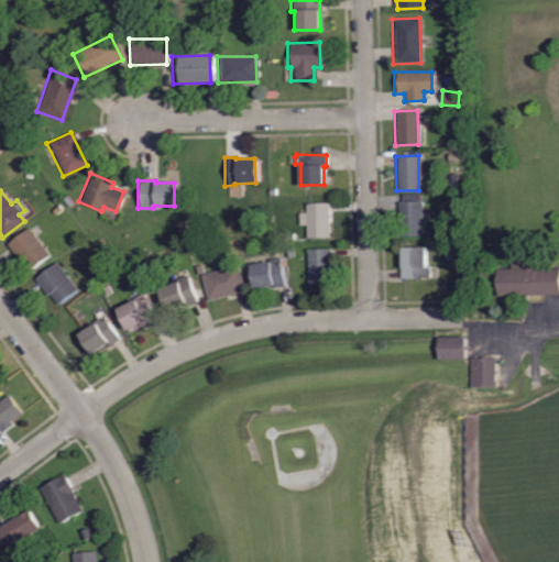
[(416,195),(416,201),(418,201),(419,235),(398,235),(396,202),(398,201),(398,195),(416,195)]
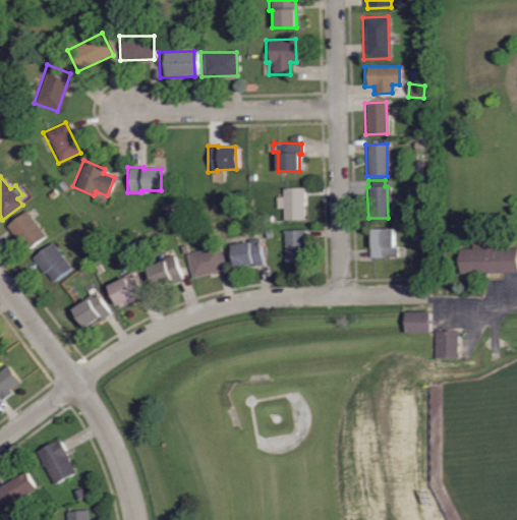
[(301,187),(301,219),(281,220),(281,208),(274,208),(274,196),(280,196),(280,187),(301,187)]
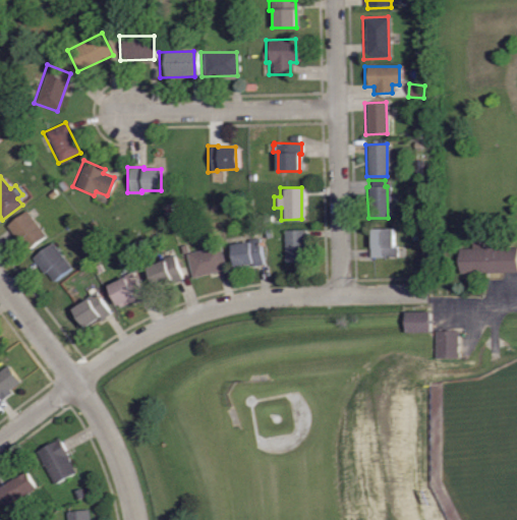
[(25,249),(18,239),(16,241),(5,227),(24,212),(44,235),(25,249)]
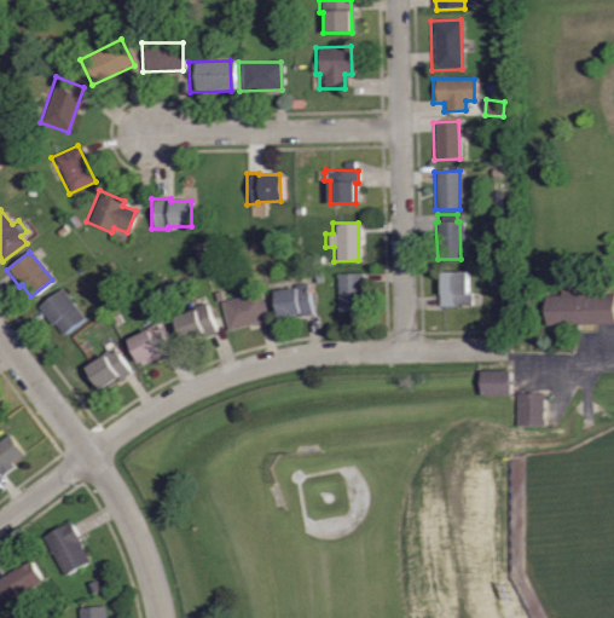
[(438,306),(436,272),(465,271),(467,294),(469,294),(469,305),(438,306)]
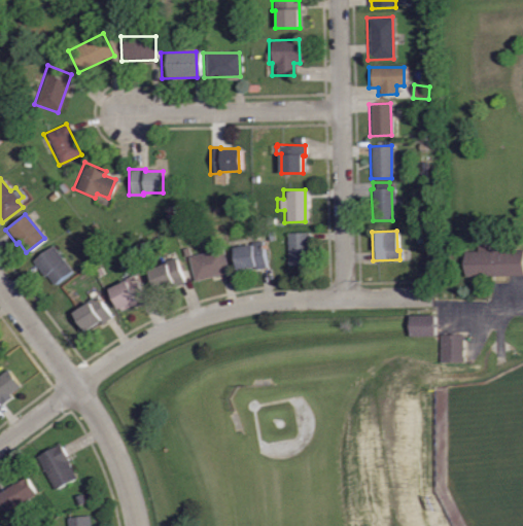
[(285,265),(284,234),(306,233),(306,265),(285,265)]
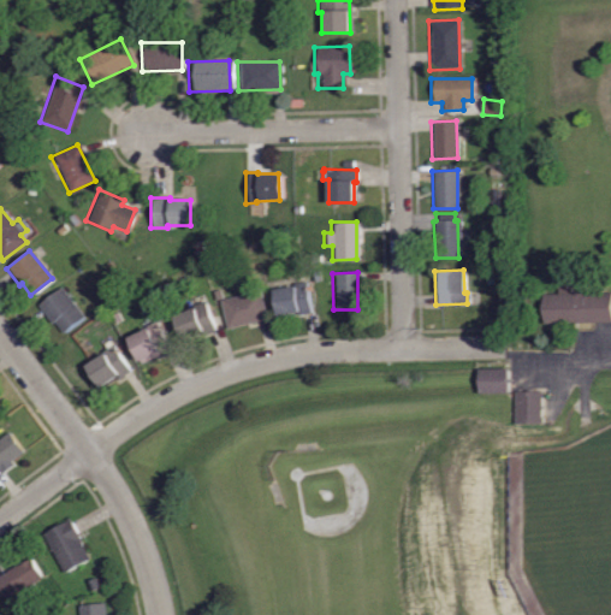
[(297,315),(297,312),(274,314),(271,289),(291,287),(290,284),(303,282),(308,313),(297,315)]
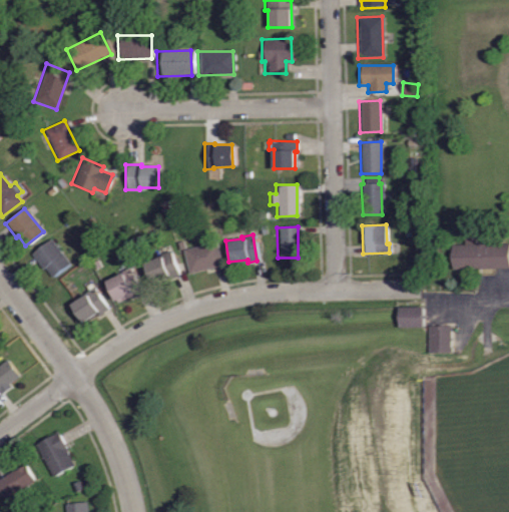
[(449,269),(449,244),(460,244),(460,235),(472,235),(473,243),(506,243),(506,269),(449,269)]
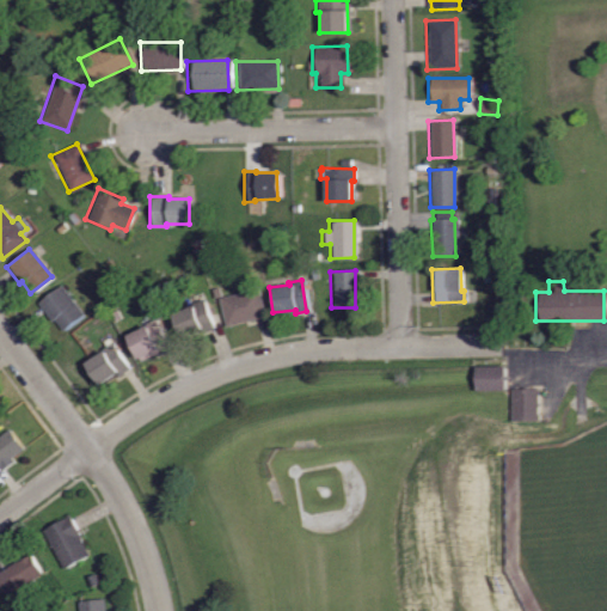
[(61,331),(51,319),(49,321),(36,304),(59,286),(81,315),(61,331)]
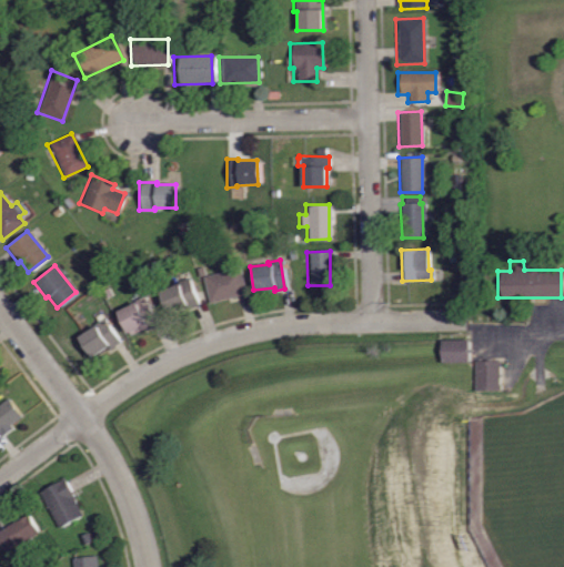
[(207,302),(200,277),(237,269),(243,293),(207,302)]
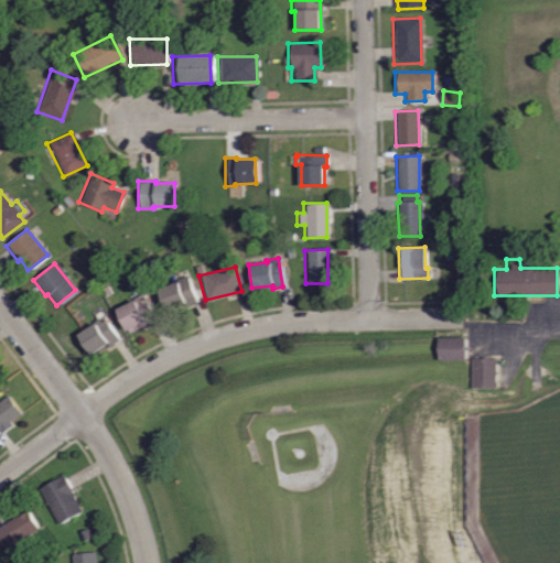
[(164,311),(155,289),(175,281),(174,279),(184,275),(195,302),(185,306),(184,304),(164,311)]
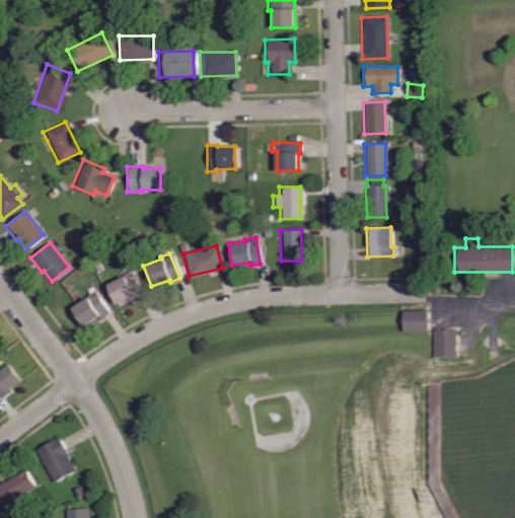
[(117,306),(105,285),(121,277),(120,275),(129,271),(141,294),(117,306)]
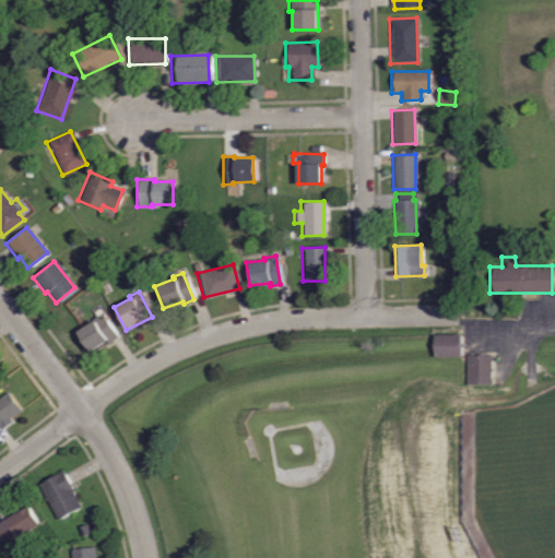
[(90,352),(75,332),(92,321),(91,319),(101,312),(117,336),(107,343),(106,340),(90,352)]
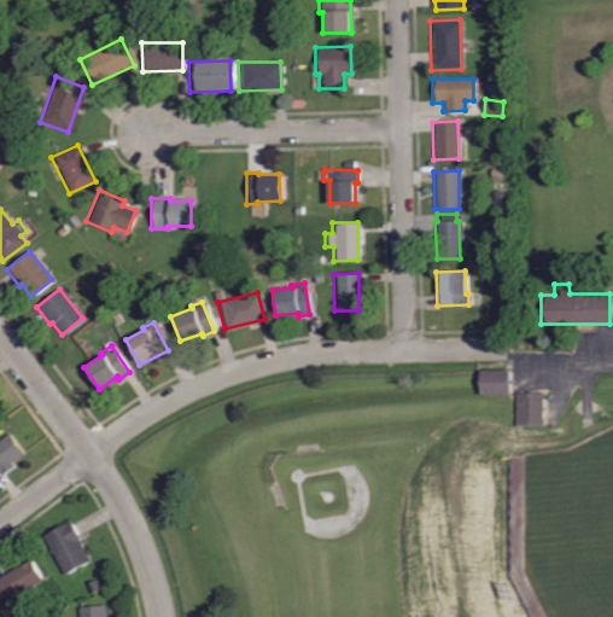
[(479,372),(479,397),(509,396),(508,372),(479,372)]
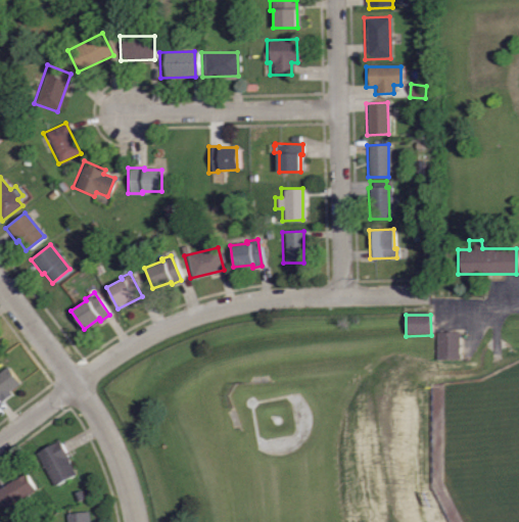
[(457,359),(435,358),(435,330),(457,330),(457,359)]
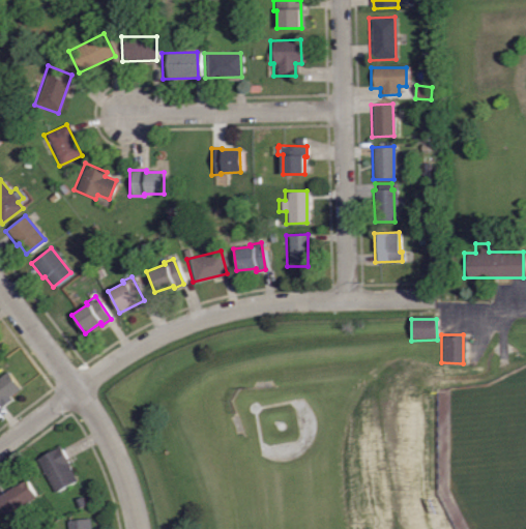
[(0,375),(5,372),(19,389),(0,403),(0,375)]
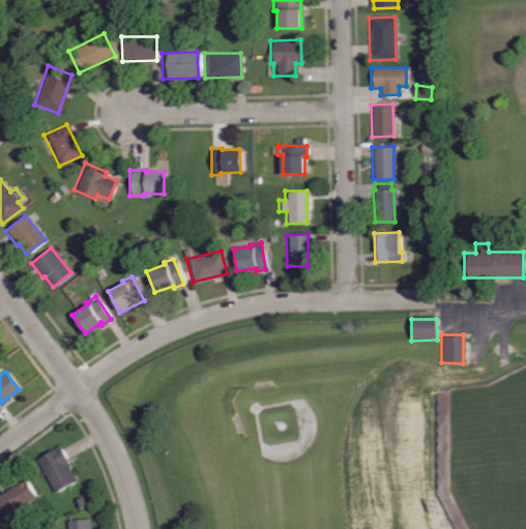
[(54,492),(36,460),(58,447),(76,480),(54,492)]
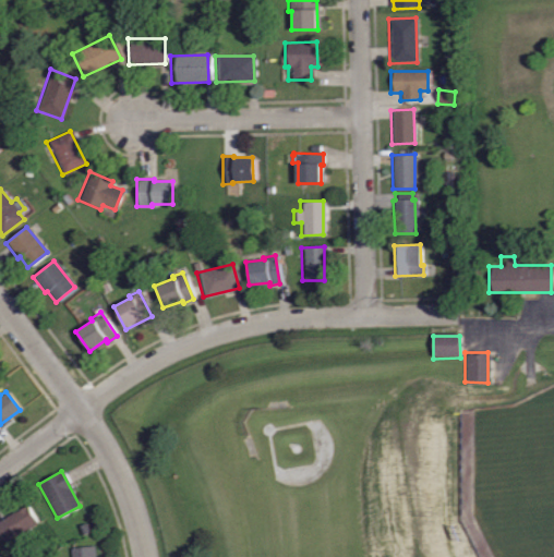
[(5,544),(0,535),(0,520),(26,504),(39,523),(5,544)]
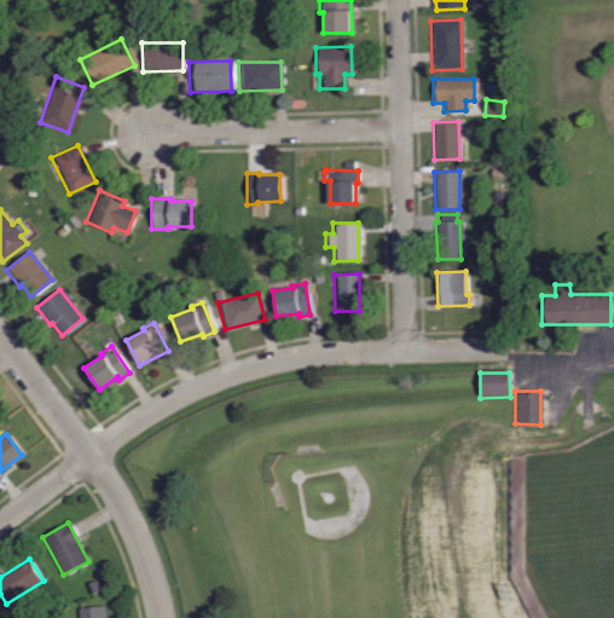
[(79,617),(77,608),(104,606),(105,617),(79,617)]
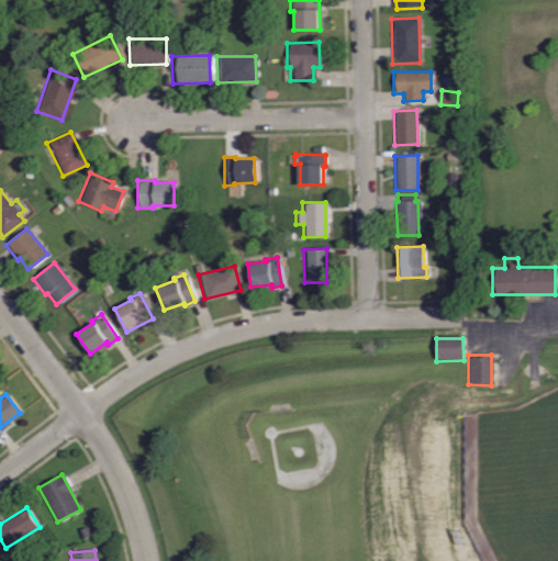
All buildings are outlined.
